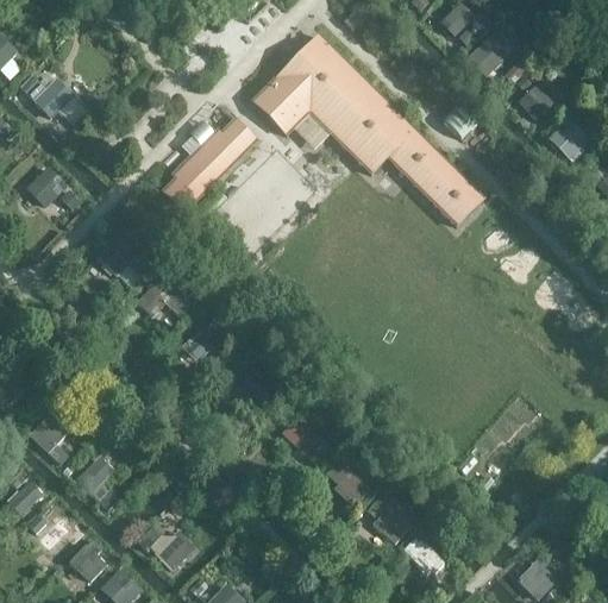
[(432,22),(455,44),(477,20),(457,0),(452,0),(432,22)]
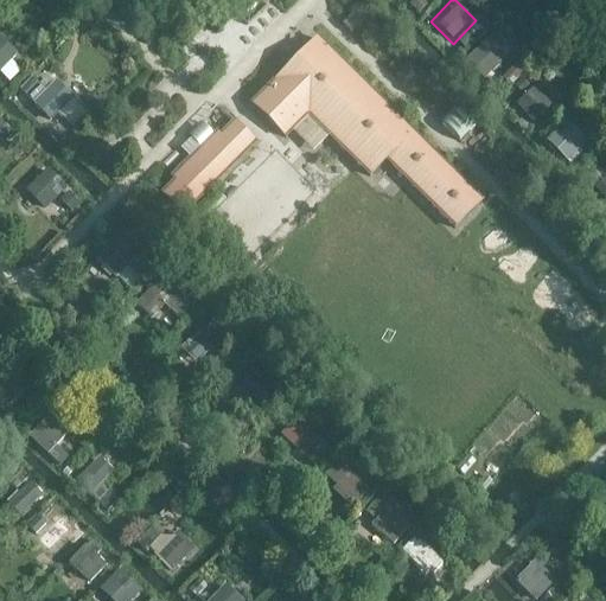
[(29,57),(1,29),(0,29),(0,61),(12,74),(29,57)]
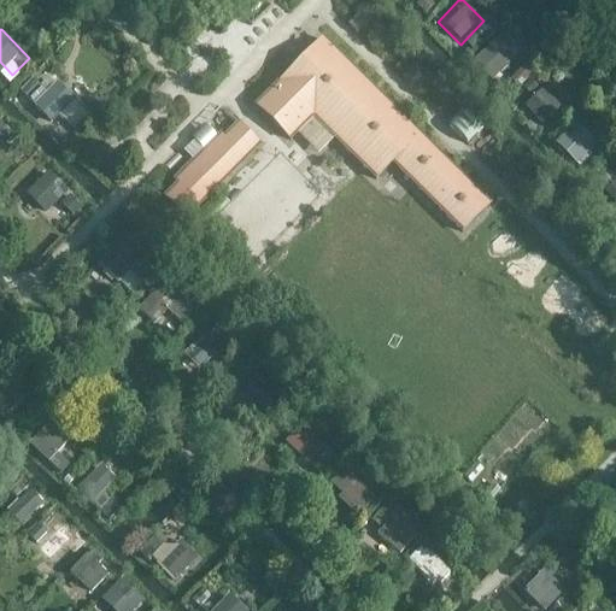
[(496,72),(517,51),(500,33),(479,54),(496,72)]
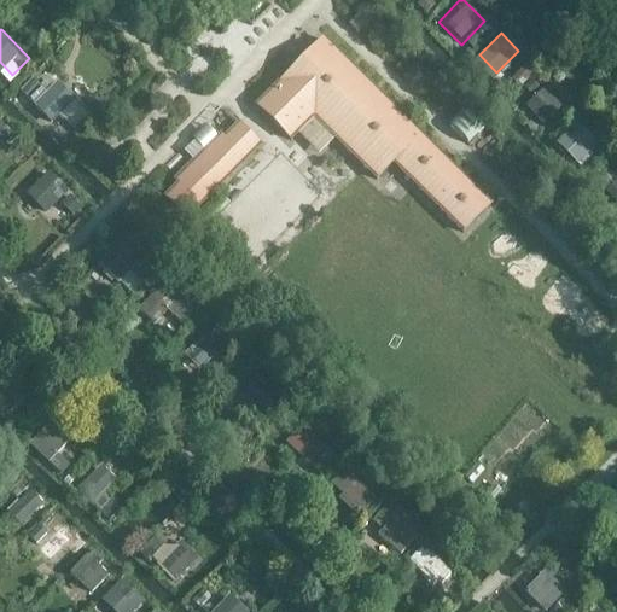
[(492,200),(324,34),(257,102),(291,135),(314,111),(378,174),(394,158),(464,227),(492,200)]
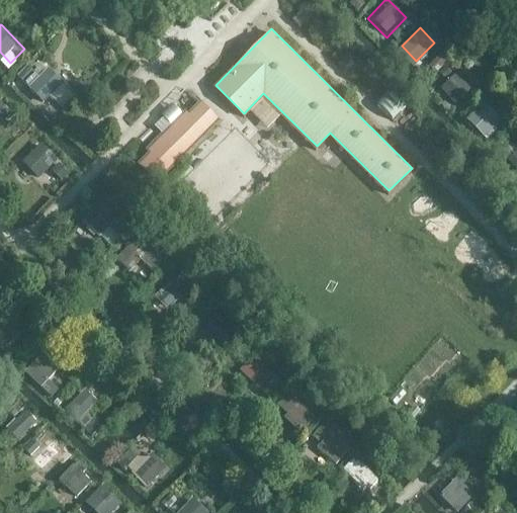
[(23,87),(44,106),(63,86),(42,67),(23,87)]
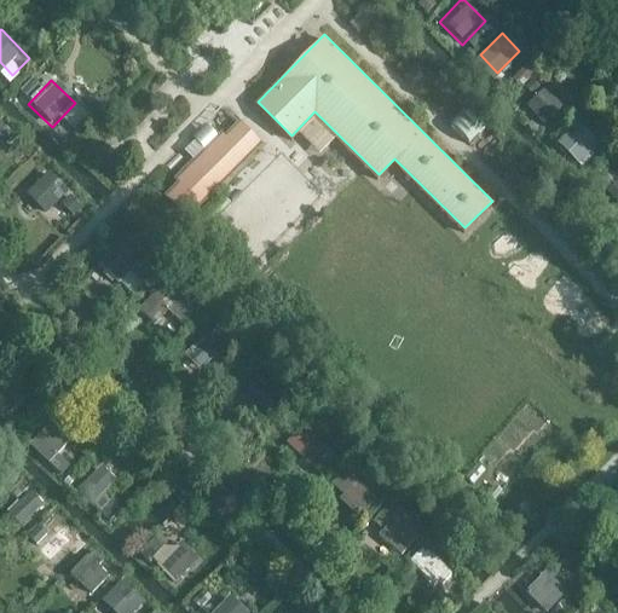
[(519,103),(543,126),(566,102),(542,80),(519,103)]
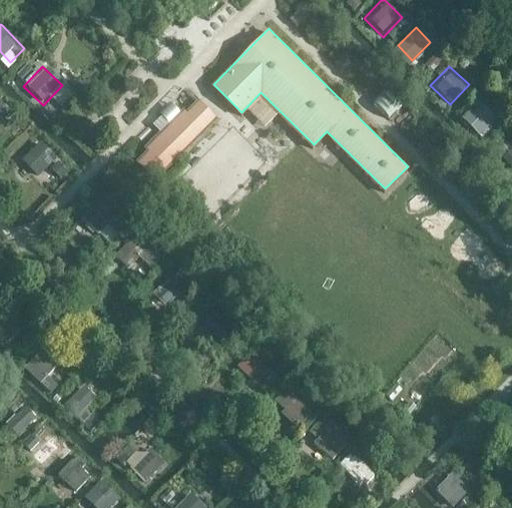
[(155,176),(215,116),(199,99),(138,159),(155,176)]
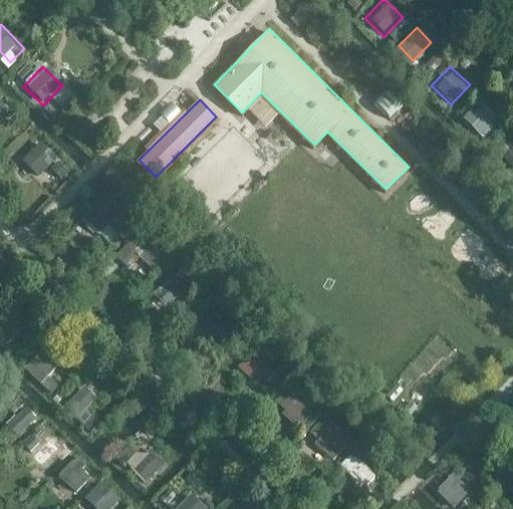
[(162,116),(170,123),(181,111),(174,104),(162,116)]
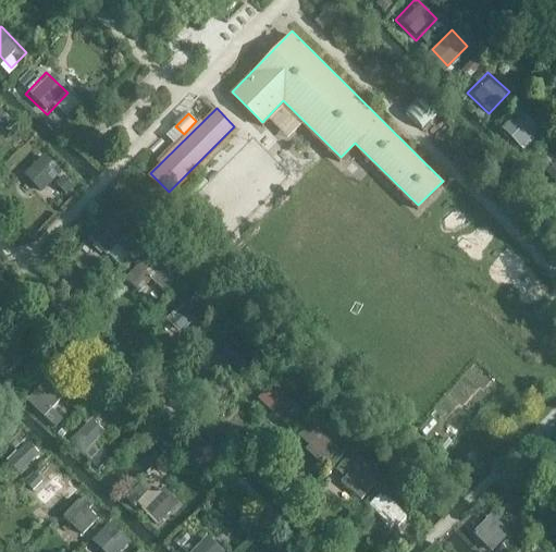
[(503,135),(523,156),(544,134),(523,113),(503,135)]
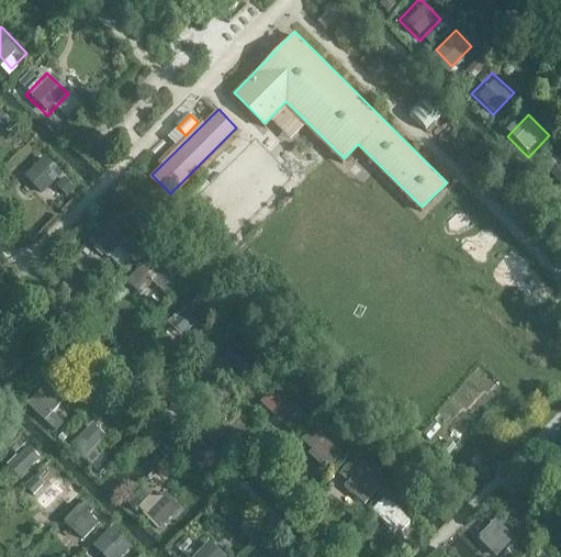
[(22,167),(43,188),(64,166),(43,145),(22,167)]
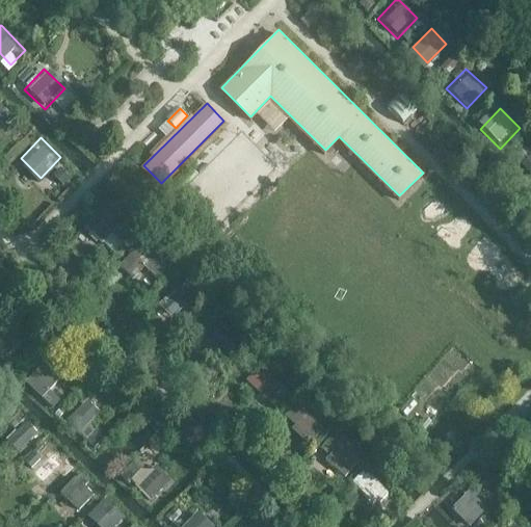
[(93,227),(112,245),(132,226),(112,206),(93,227)]
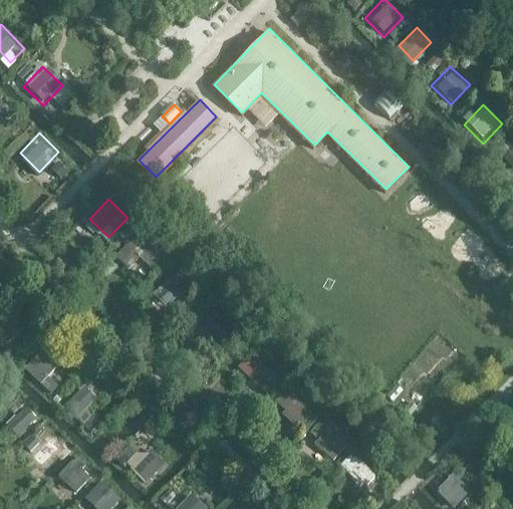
[(125,249),(150,270),(164,254),(140,233),(125,249)]
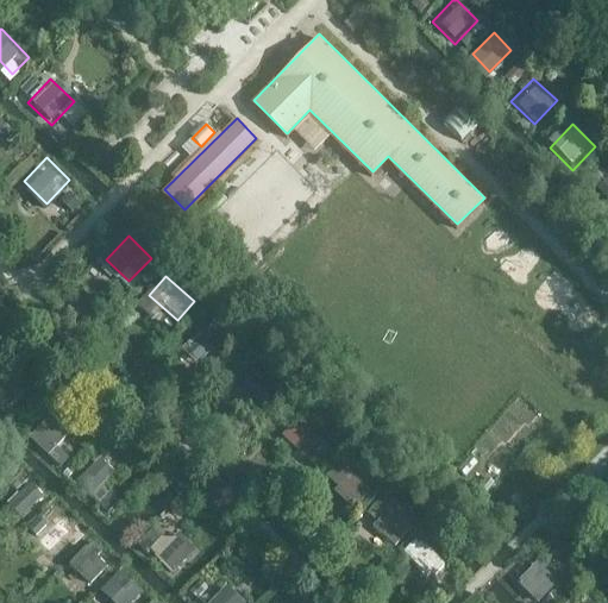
[(185,343),(199,356),(223,332),(208,319),(185,343)]
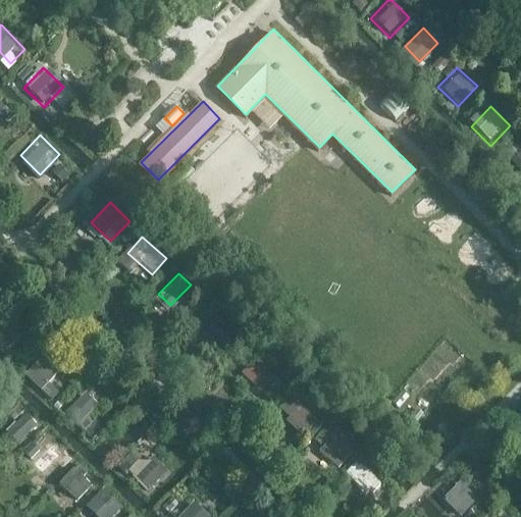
[(0,319),(0,345),(7,353),(27,332),(7,313),(0,319)]
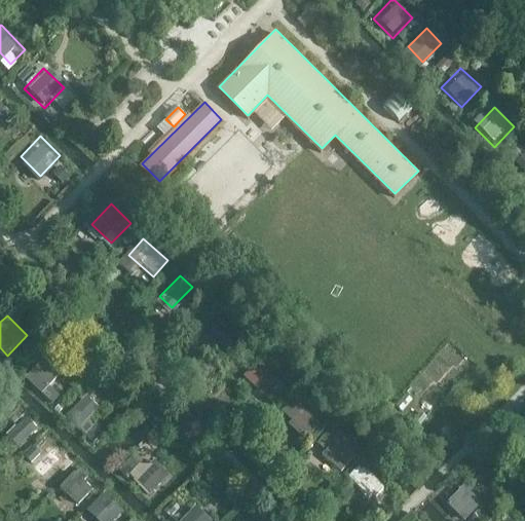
[(22,374),(42,394),(62,373),(41,354),(22,374)]
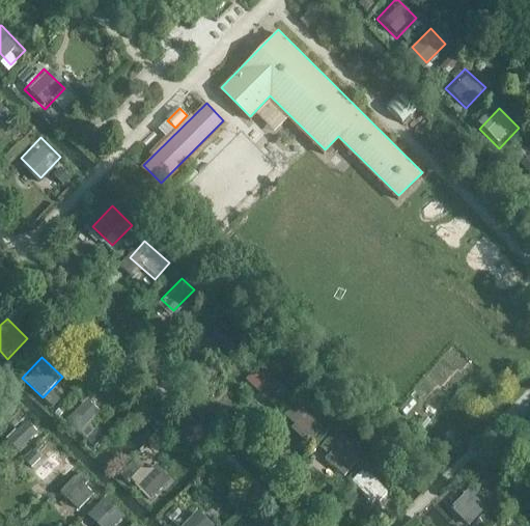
[(251,375),(271,395),(286,381),(267,360),(251,375)]
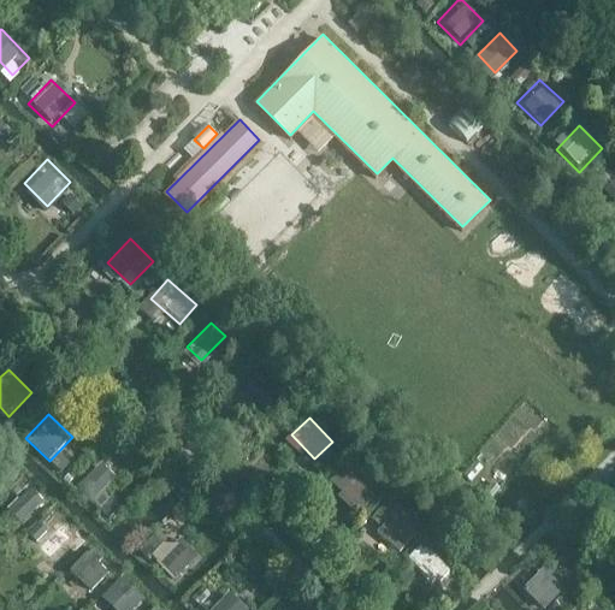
[(70,480),(94,503),(117,479),(93,456),(70,480)]
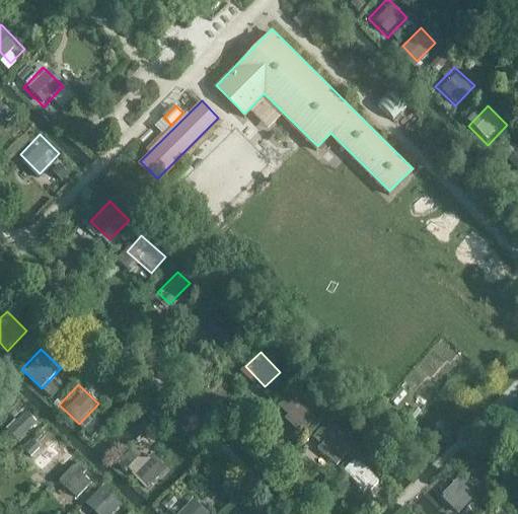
[(300,428),(316,414),(298,393),(282,407),(300,428)]
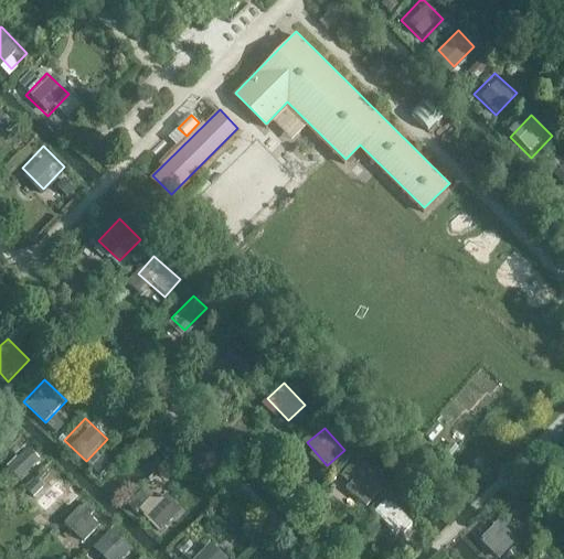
[(33,443),(10,461),(20,474),(43,457),(33,443)]
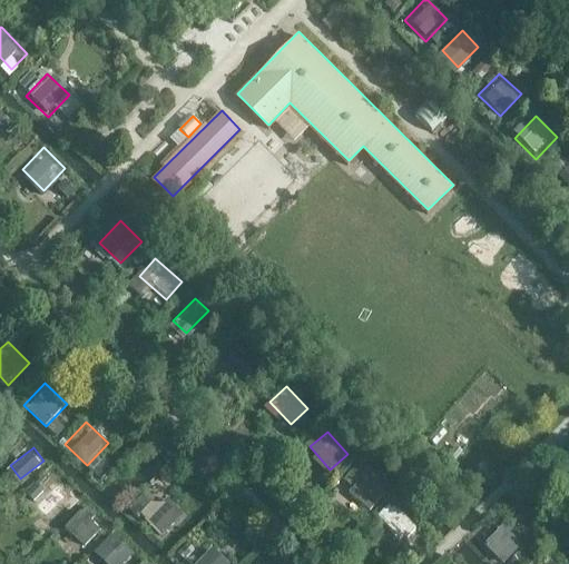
[(372,505),(389,487),(360,459),(342,477),(372,505)]
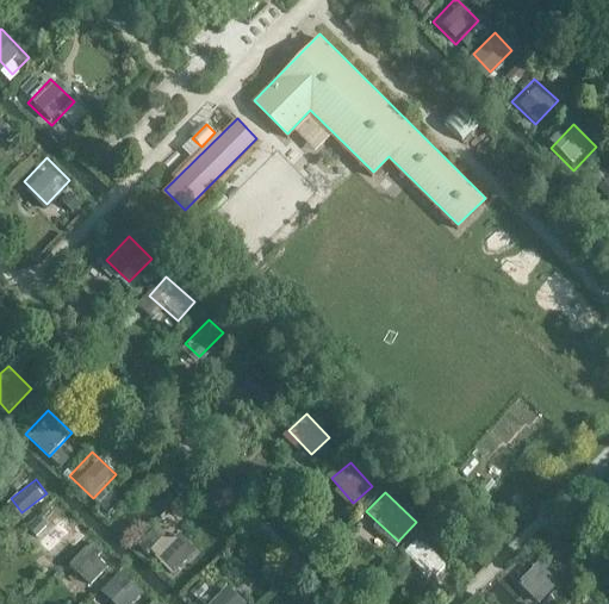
[(53,545),(70,529),(79,539),(92,528),(81,516),(74,522),(63,510),(41,531),(53,545)]
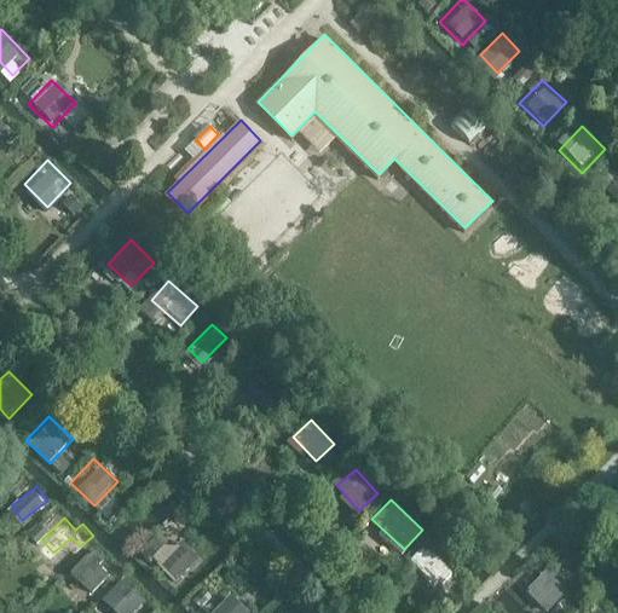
[(177,583),(200,559),(177,536),(154,560),(177,583)]
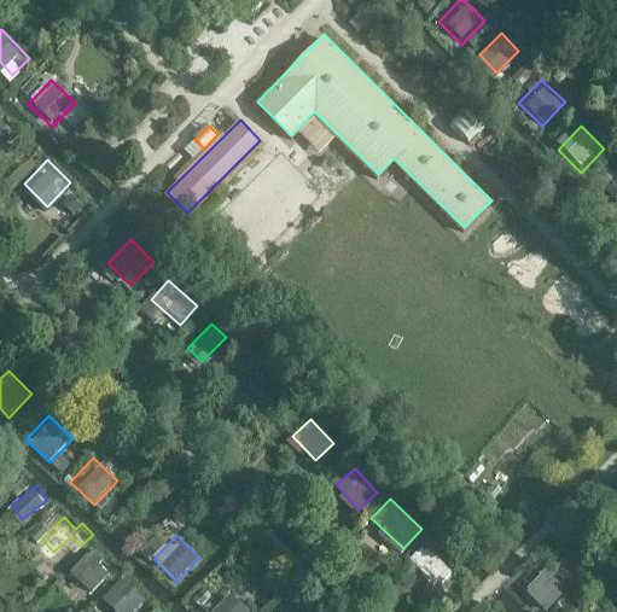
[(69,561),(79,545),(67,537),(57,554),(69,561)]
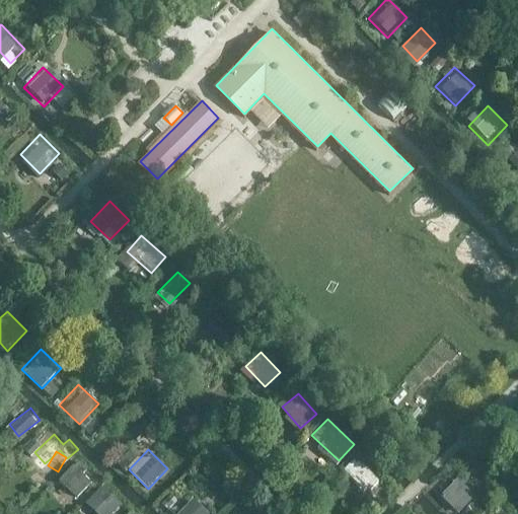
[(57,472),(77,492),(96,471),(76,452),(57,472)]
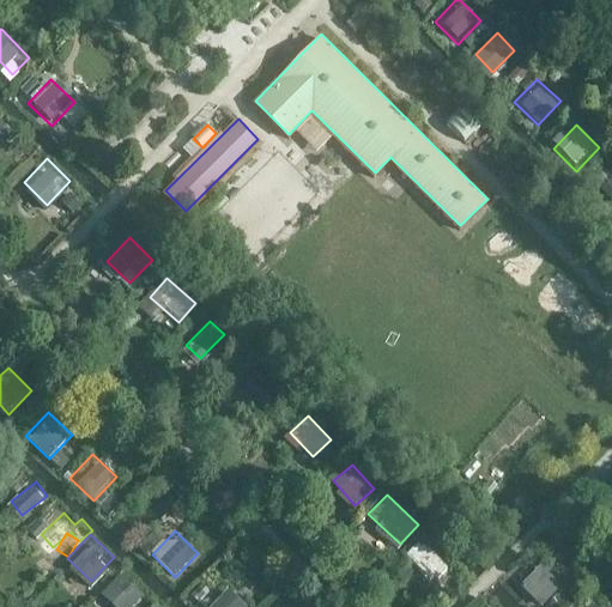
[(437,538),(419,545),(429,572),(448,565),(437,538)]
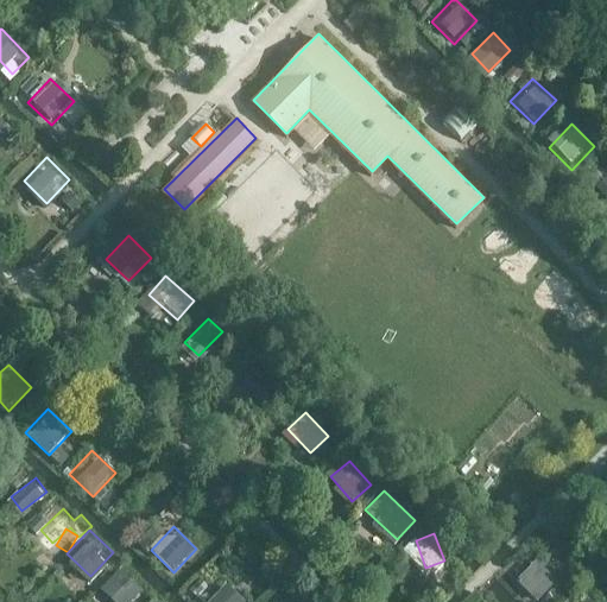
[(517,574),(539,596),(562,572),(539,551),(517,574)]
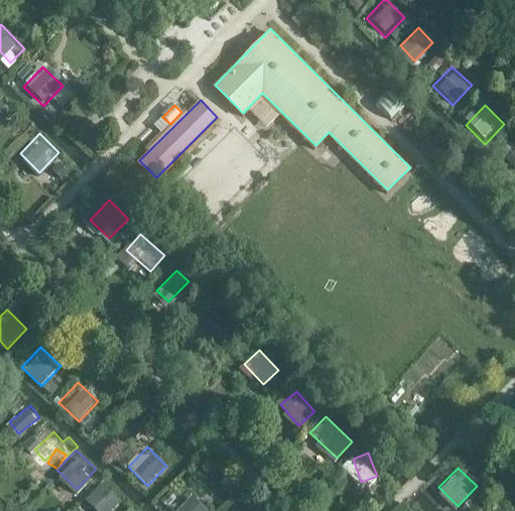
[(103,510),(107,510),(123,495),(105,478),(88,496),(103,510)]
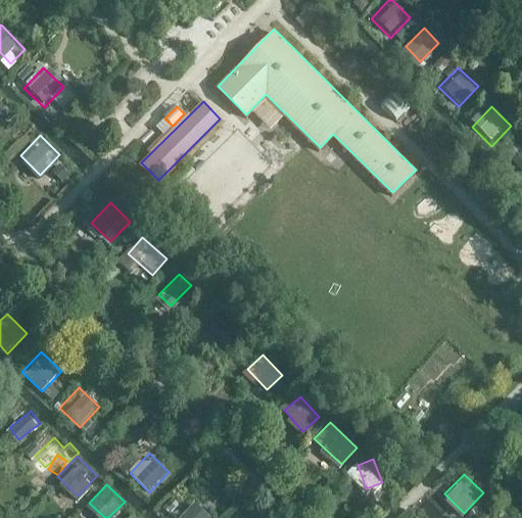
[(197,497),(179,515),(182,517),(208,517),(215,513),(197,497)]
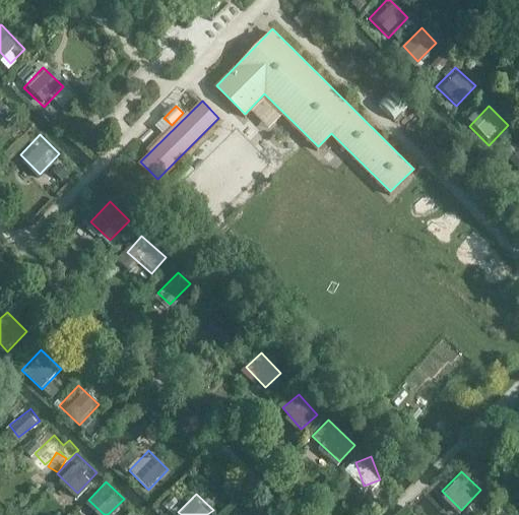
[(144,514),(128,500),(113,514),(144,514)]
